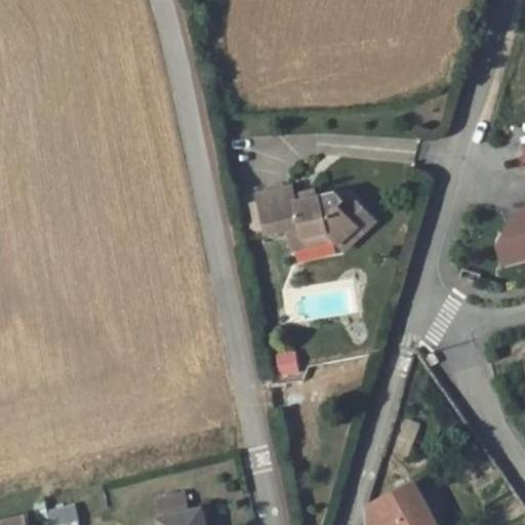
[(295,196),(260,206),(272,243),(293,236),(296,247),(331,237),(340,245),(345,248),(372,217),(353,199),(346,206),(339,200),(300,211),(295,196)]
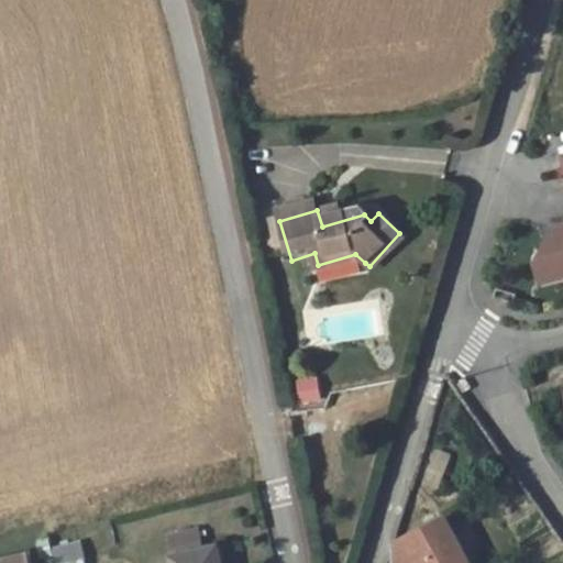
[(562,223),(534,230),(547,284),(562,279),(562,223)]
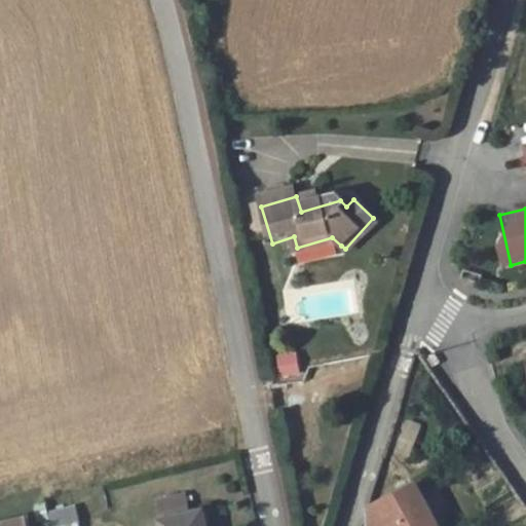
[(373,218),(345,249),(351,255),(380,224),(373,218)]
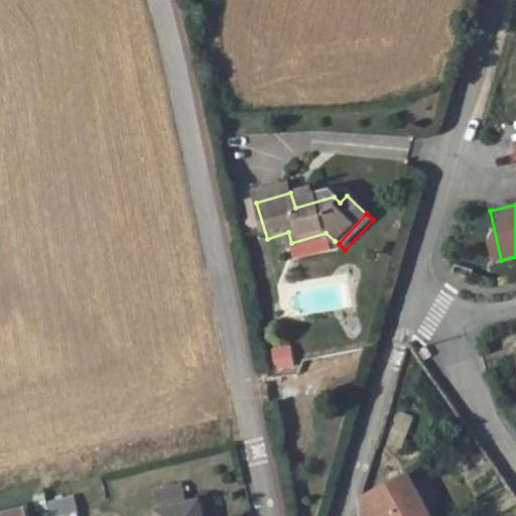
[(326,233),(291,243),(294,253),(335,241),(326,233)]
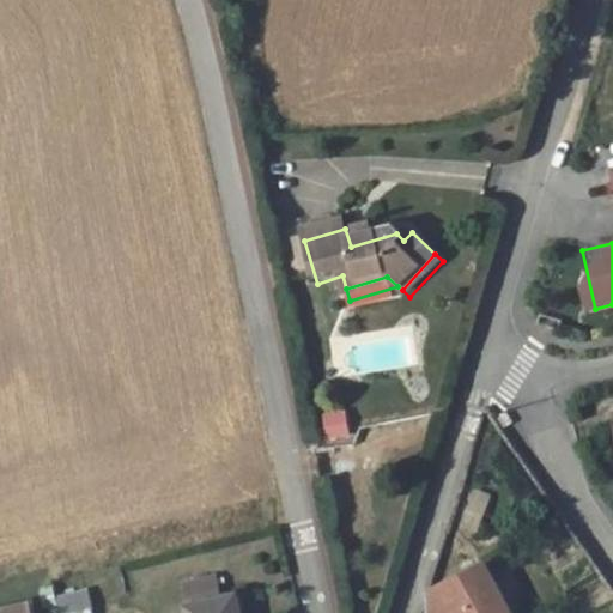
[(321,413),(326,441),(351,437),(346,410),(321,413)]
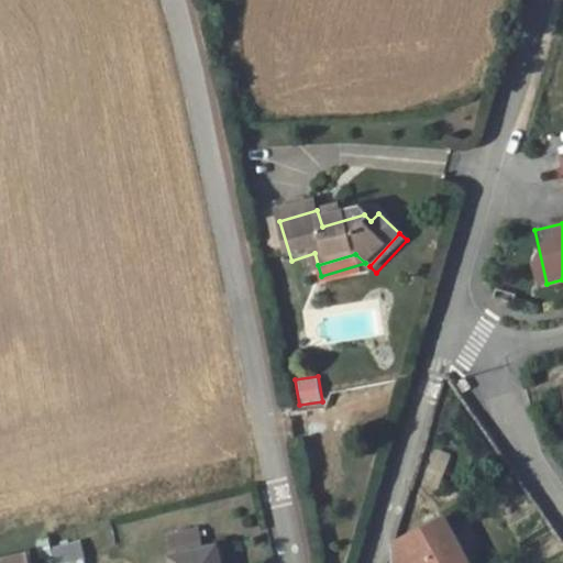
[(442,479),(450,455),(435,451),(428,475),(442,479)]
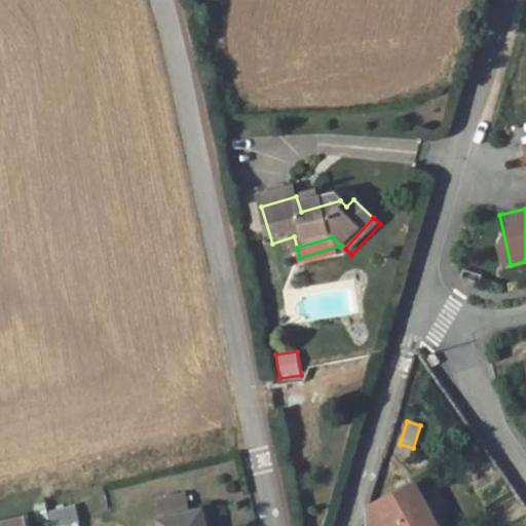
[(433,525),(410,485),(362,510),(363,525),(433,525)]
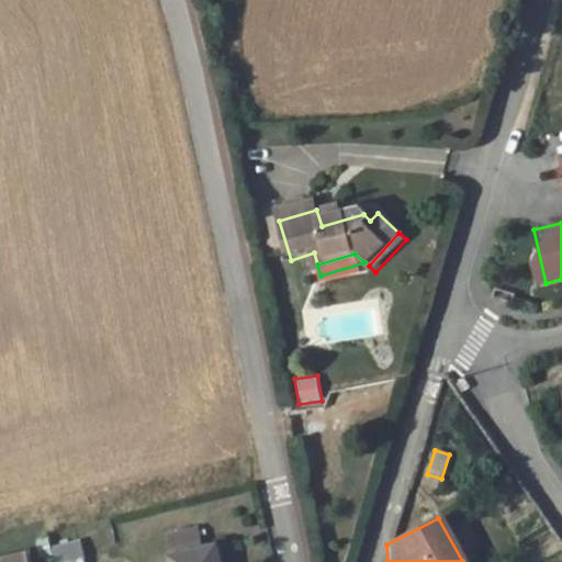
[(216,561),(215,555),(202,559),(199,538),(170,543),(173,561),(216,561)]
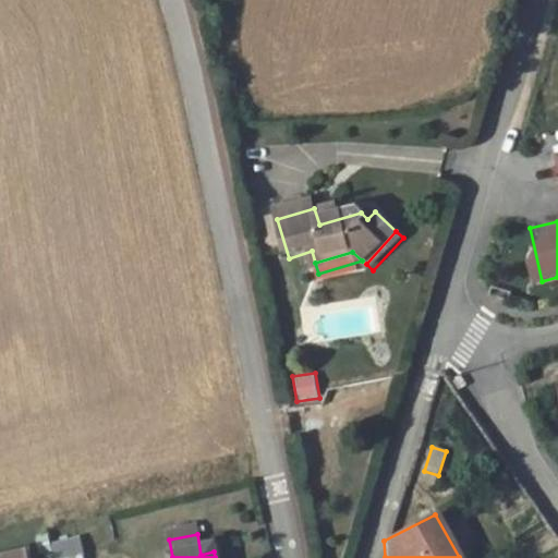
[(53,552),(53,557),(84,557),(82,545),(53,552)]
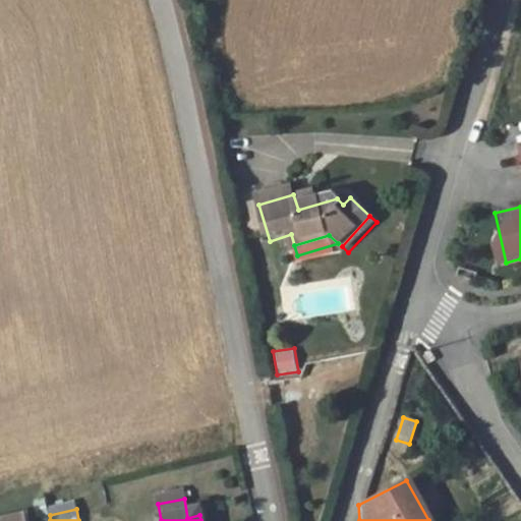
All buildings are outlined.
